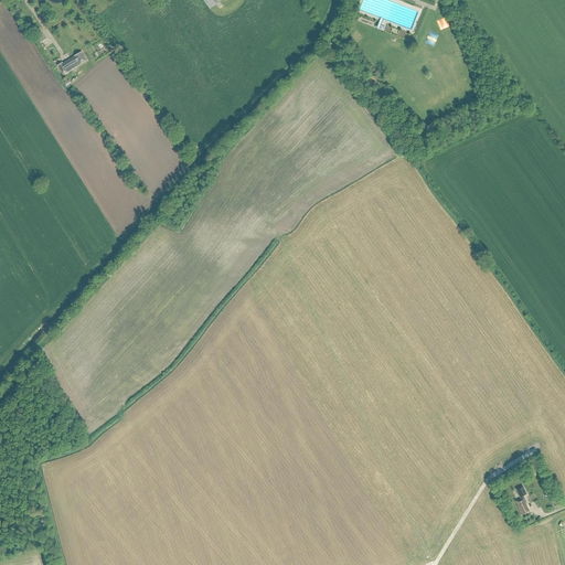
[(222,0),(202,0),(211,10),(222,0)]
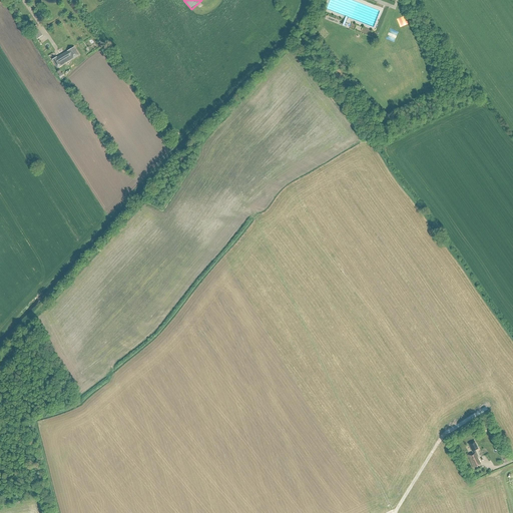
[(344,16),(340,26),(345,27),(349,18),(344,16)]
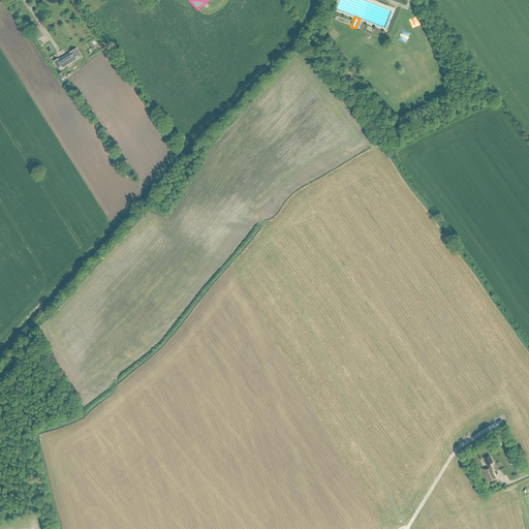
[(408,20),(411,29),(419,26),(417,17),(408,20)]
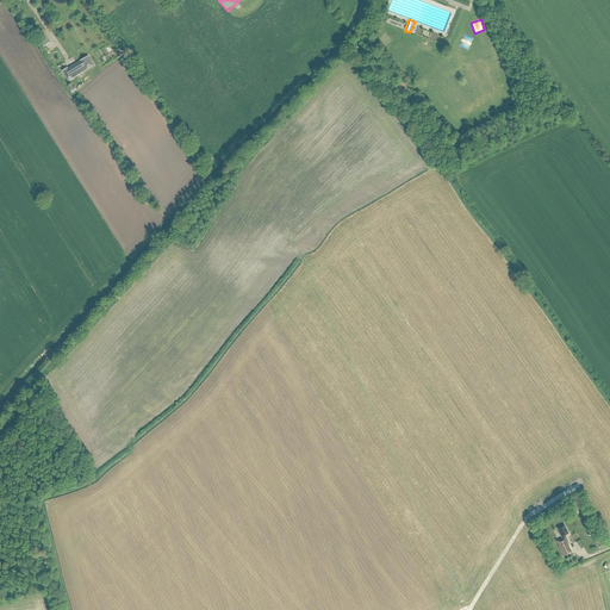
[(42,31),(36,35),(41,42),(47,37),(42,31)]
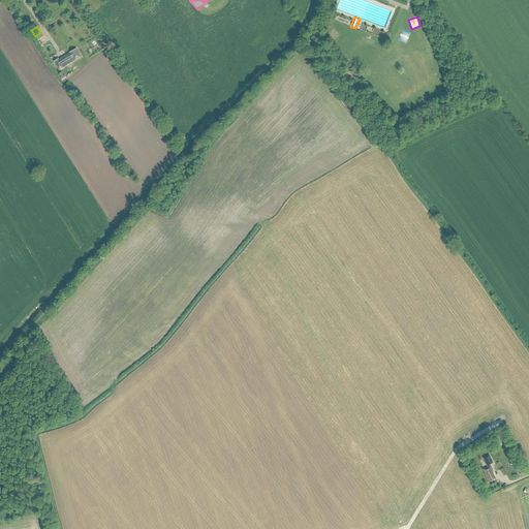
[(407,40),(410,34),(402,30),(399,37),(400,37),(398,41),(405,44),(407,40)]
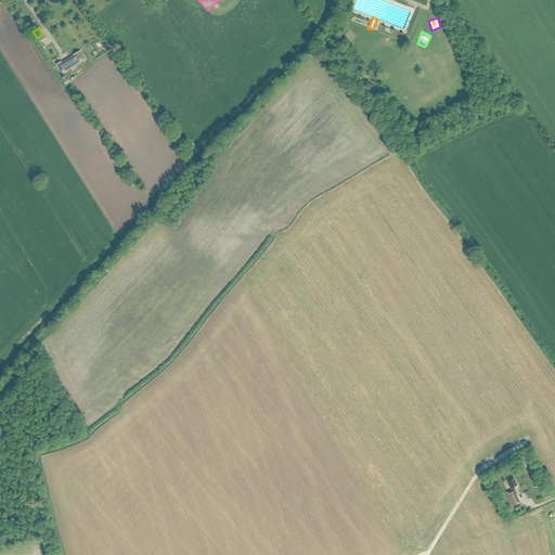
[(62,62),(56,65),(62,74),(67,71),(65,68),(68,66),(69,69),(86,60),(80,51),(64,61),(64,62),(62,63),(62,62)]
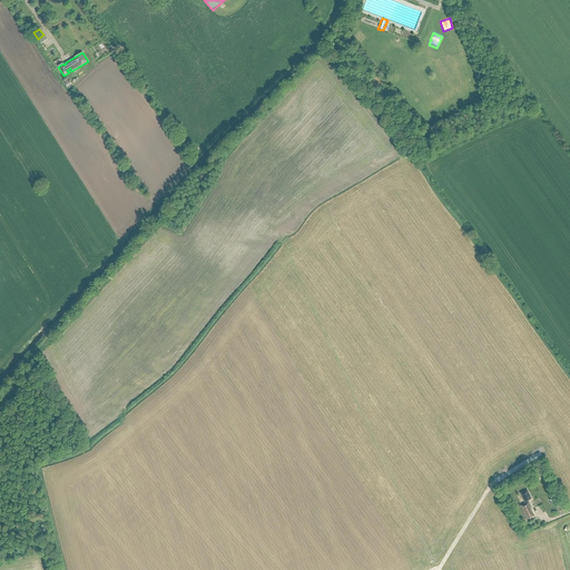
[(528,501),(527,500),(531,498),(527,490),(520,493),(524,501),(526,502),(519,505),(526,520),(533,516),(529,508),(531,507),(528,501)]
